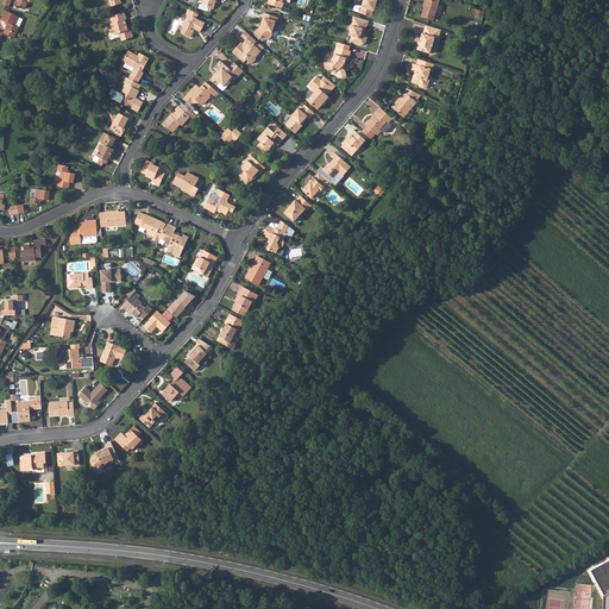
[(202,0),(202,4),(200,4),(198,8),(207,11),(208,8),(213,10),(215,2),(215,0),(202,0)]
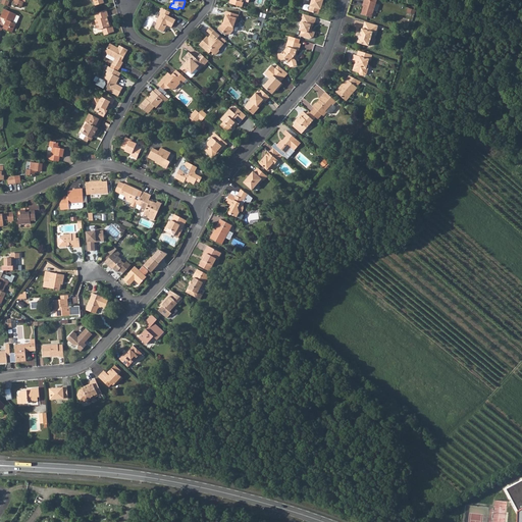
[(323,0),(312,0),(310,6),(309,11),(309,12),(319,15),(320,10),(321,10),(322,7),(323,4),(324,1),(323,1),(323,0)]
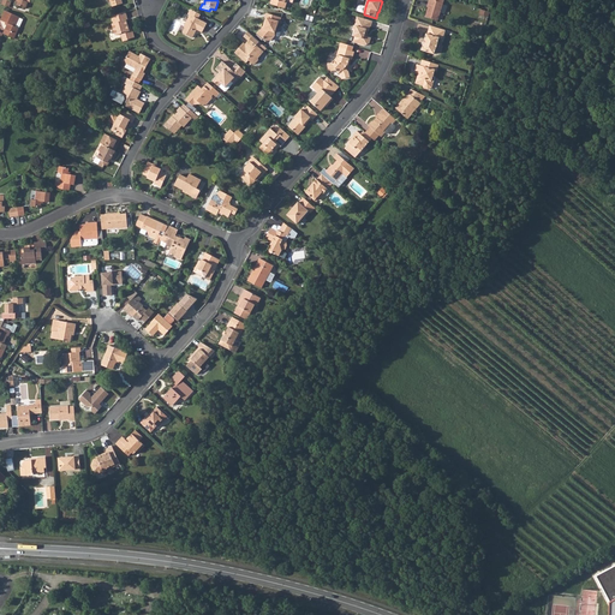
[(431,1),(429,9),(427,18),(439,22),(445,0),(429,0),(430,1),(431,1)]
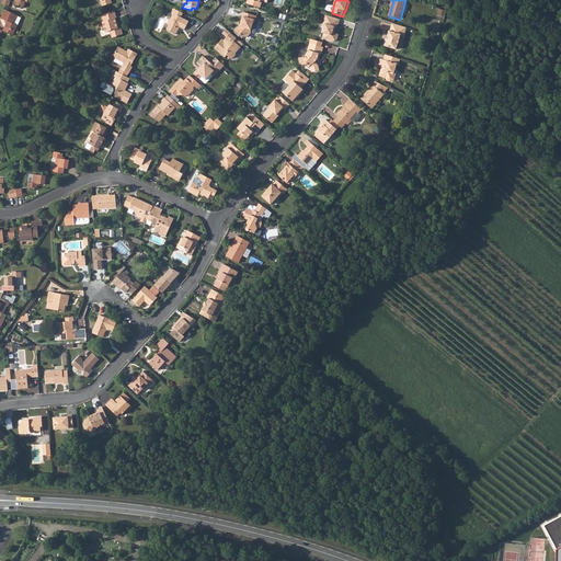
[(13,24),(18,16),(18,15),(4,10),(1,18),(13,24)]
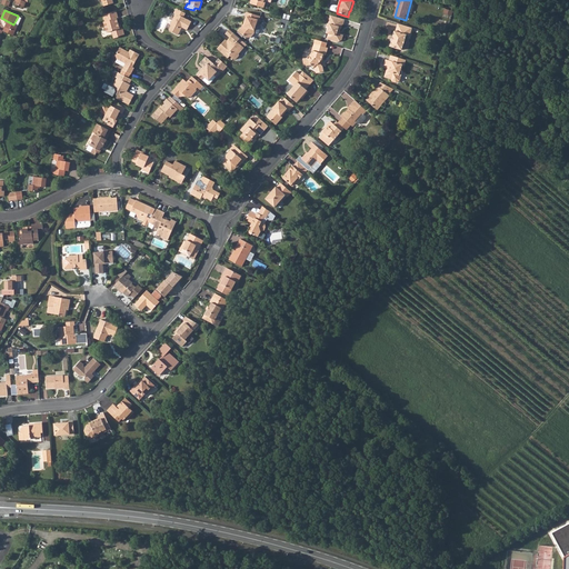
[(171,26),(169,30),(178,36),(181,30),(180,29),(181,27),(188,30),(192,22),(183,18),(186,13),(178,10),(176,13),(170,25),(171,26)]
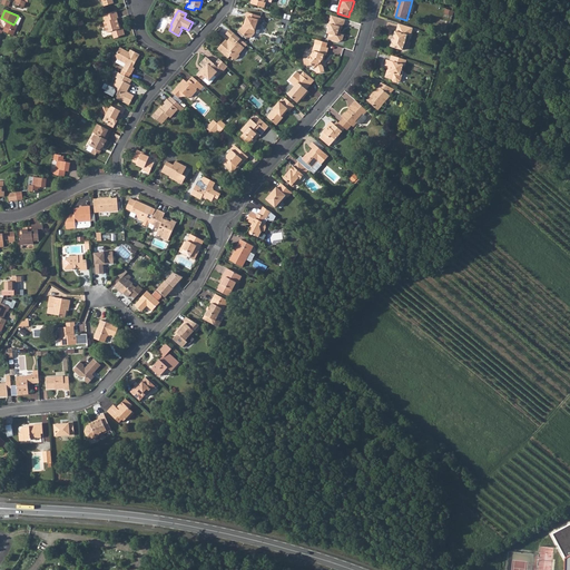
[(116,11),(102,16),(105,22),(104,22),(107,33),(112,31),(114,39),(119,37),(120,36),(125,35),(123,29),(119,29),(118,27),(119,27),(117,19),(118,19),(116,11)]
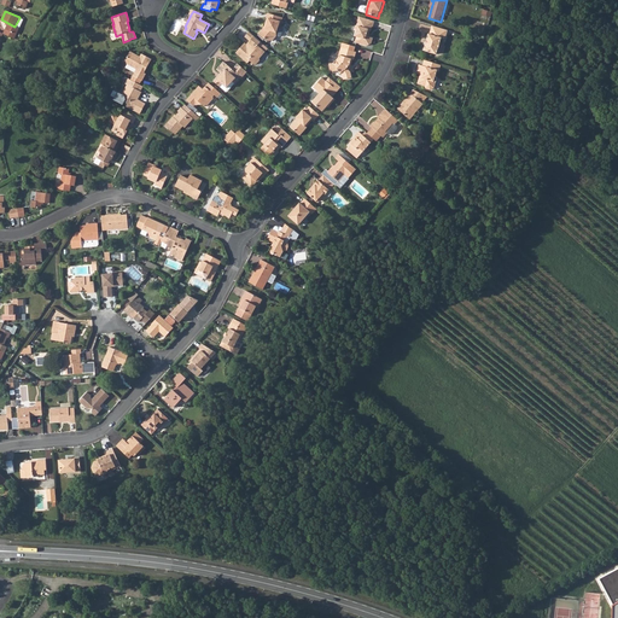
[(281,36),(284,29),(283,28),(280,27),(279,27),(280,22),(279,21),(280,17),(268,13),(267,18),(264,25),(267,25),(266,29),(264,30),(260,35),(264,39),(266,39),(269,41),(274,41),(278,36),(280,36),(281,36)]
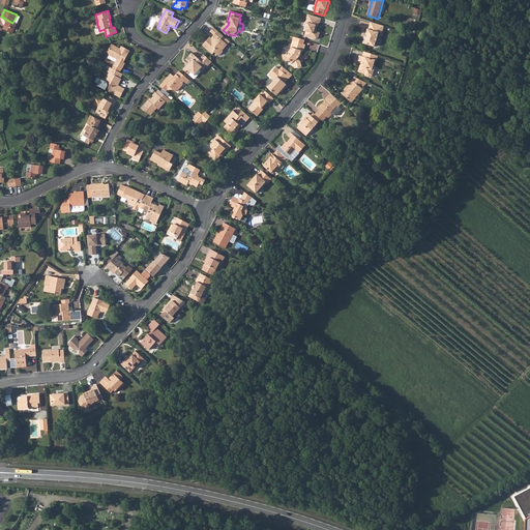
[(322,19),(307,15),(306,19),(307,19),(306,23),(307,24),(306,27),(305,27),(304,31),(306,32),(305,36),(315,39),(319,38),(320,34),(317,32),(315,32),(316,30),(317,28),(318,28),(320,24),(322,19)]
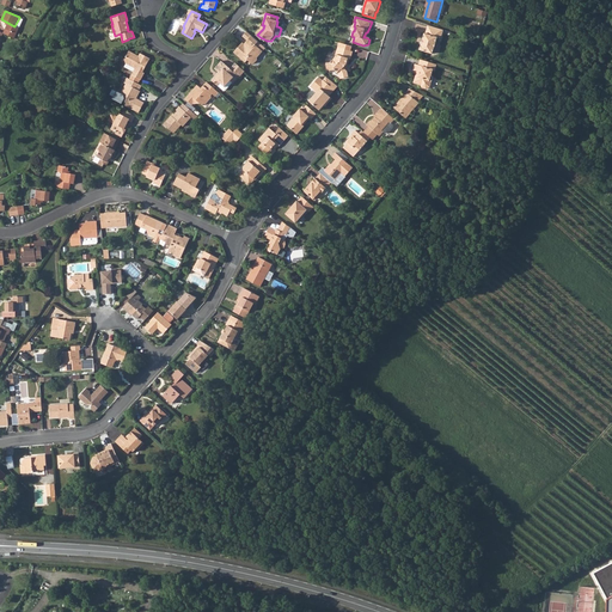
[(0,20),(7,24),(6,26),(17,32),(18,28),(14,26),(1,19),(0,20)]
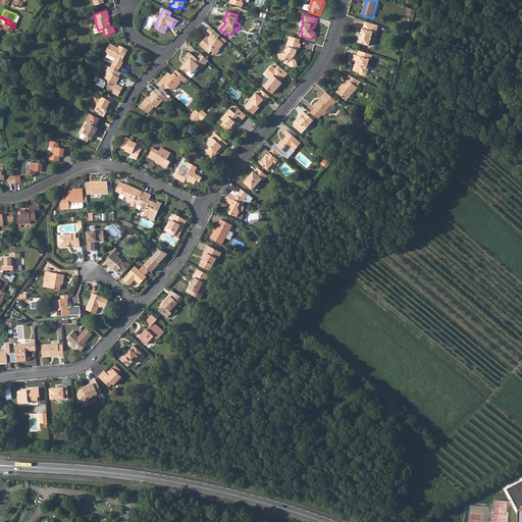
[(378,25),(365,22),(363,30),(362,29),(361,34),(360,34),(358,38),(359,38),(358,43),(369,46),(373,33),(376,34),(378,25)]
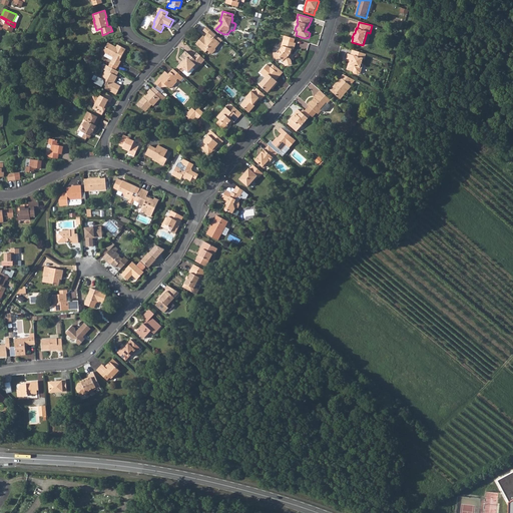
[(216,35),(211,30),(207,26),(203,30),(208,34),(207,34),(208,36),(206,38),(203,35),(196,44),(206,52),(207,51),(211,53),(213,53),(216,50),(216,48),(220,43),(214,38),(216,35)]
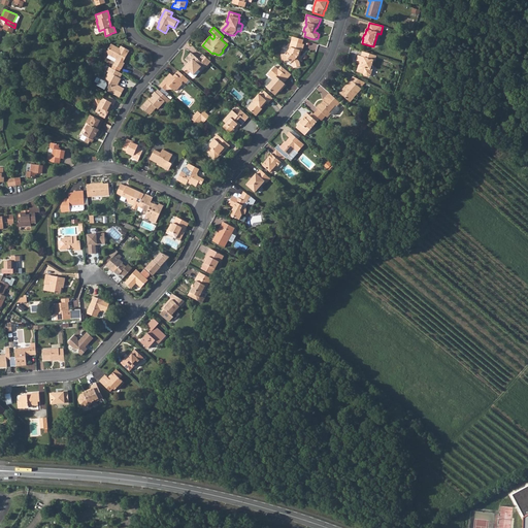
[(287,53),(282,54),(283,61),(289,60),(293,64),(294,68),(301,67),(300,62),(296,59),(298,57),(299,55),(300,56),(301,52),(302,52),(304,45),(302,44),(291,41),(290,44),(292,45),(291,48),(290,48),(290,50),(287,53)]
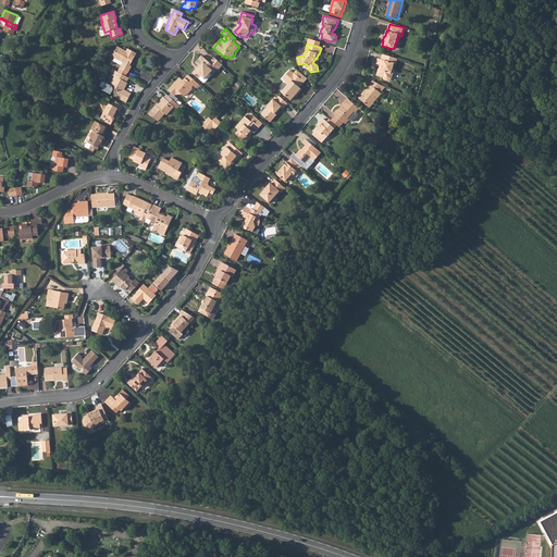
[(118,47),(113,54),(114,58),(123,63),(122,65),(121,69),(128,73),(132,66),(131,65),(136,53),(127,49),(126,52),(124,51),(124,50),(118,47)]
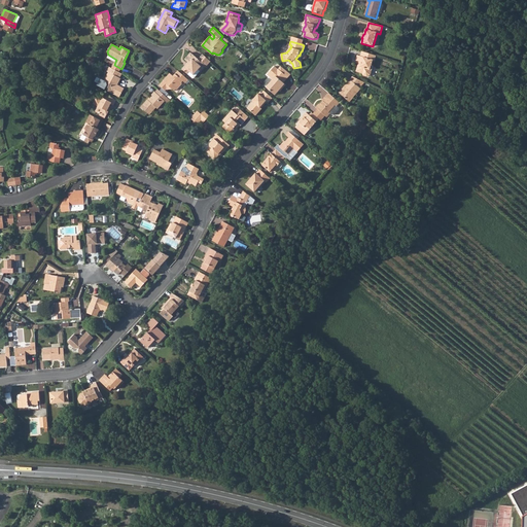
[(362,51),(360,57),(363,58),(361,63),(360,67),(358,66),(356,72),(362,73),(363,76),(366,77),(370,76),(371,72),(370,69),(371,66),(373,61),(374,62),(375,58),(374,58),(374,56),(362,51)]
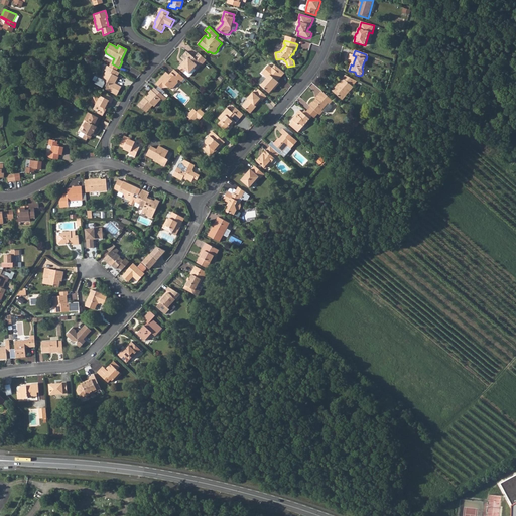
[(184,73),(187,69),(195,69),(197,70),(201,65),(203,66),(207,60),(199,53),(195,58),(187,51),(181,57),(184,60),(184,65),(181,65),(178,68),(184,73)]
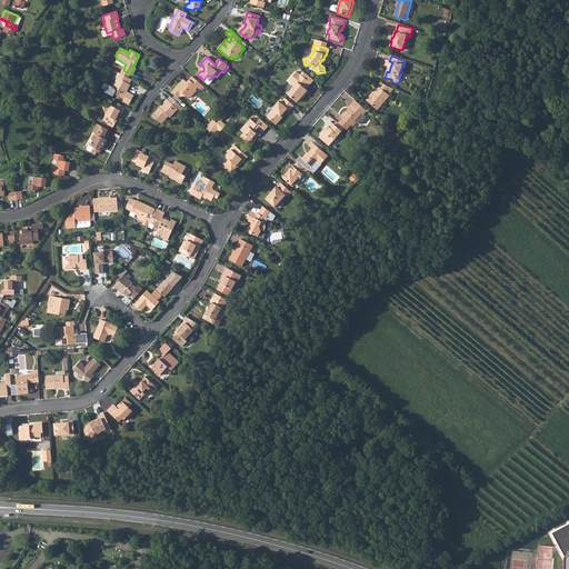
[(297,71),(289,80),(295,86),(288,93),(297,102),(308,90),(306,89),(311,83),(300,75),(297,71)]
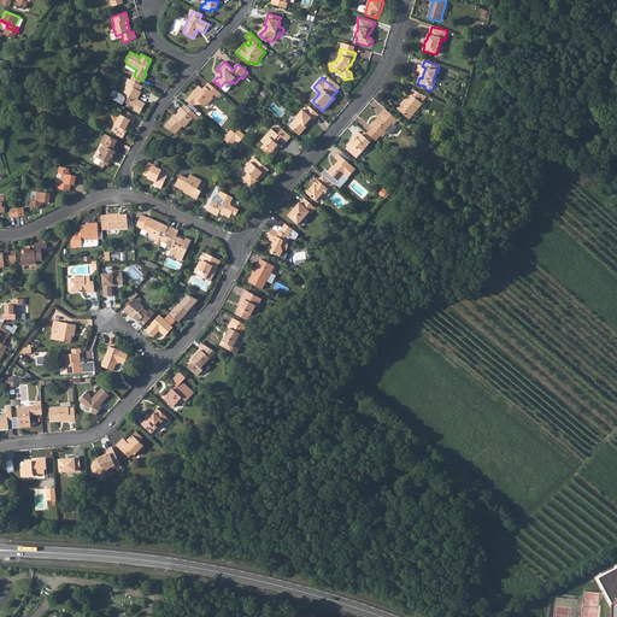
[(131,81),(128,80),(125,84),(128,86),(123,95),(124,97),(125,99),(124,101),(129,104),(128,106),(141,113),(146,104),(137,99),(139,97),(140,98),(142,93),(141,92),(144,87),(140,84),(131,81)]
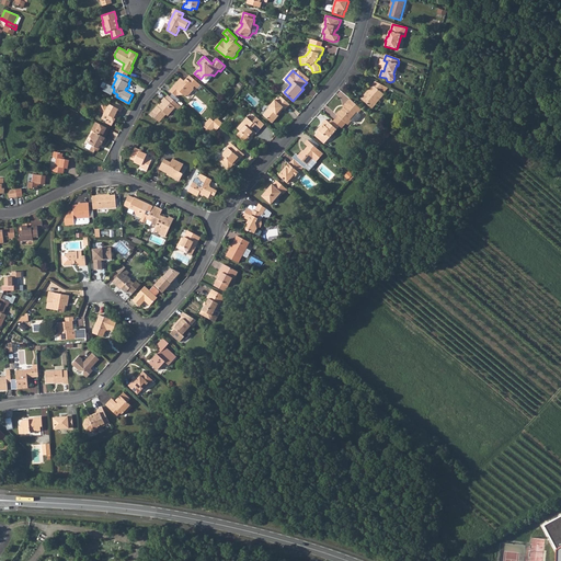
[(181,78),(173,86),(176,89),(178,95),(183,95),(185,98),(187,95),(190,95),(191,94),(194,90),(194,88),(195,87),(197,89),(201,86),(190,76),(186,79),(189,81),(187,82),(184,82),(184,81),(181,78)]
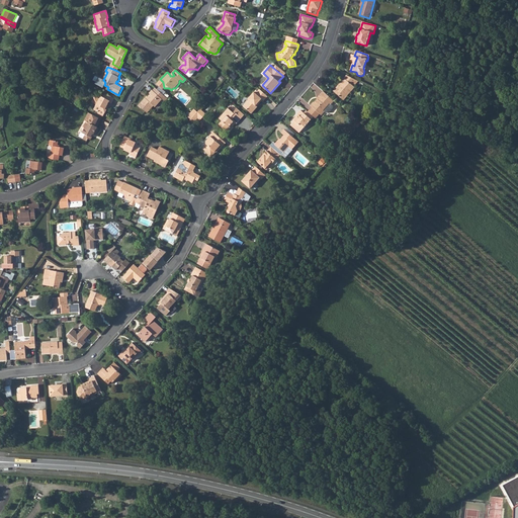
[(338,89),(335,92),(343,99),(347,95),(345,94),(353,85),(350,83),(354,79),(346,75),(343,78),(344,79),(336,88),(338,89)]
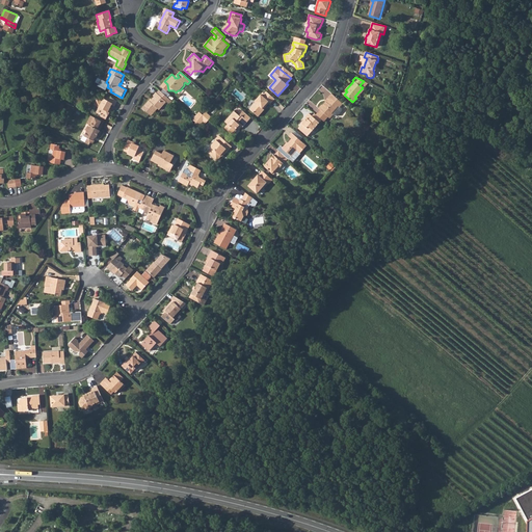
[(363,87),(354,97),(356,98),(364,89),(363,88),(363,87)]
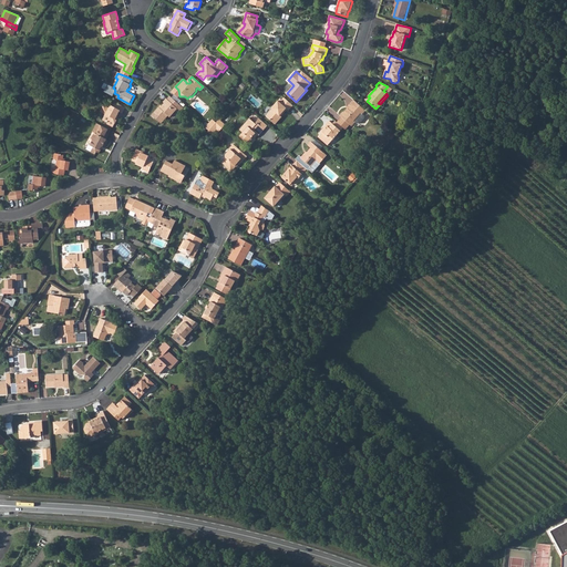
[(160,109),(158,107),(152,115),(161,124),(168,116),(169,117),(177,109),(181,112),(183,107),(169,96),(167,100),(166,99),(163,103),(164,104),(162,106),(160,109)]
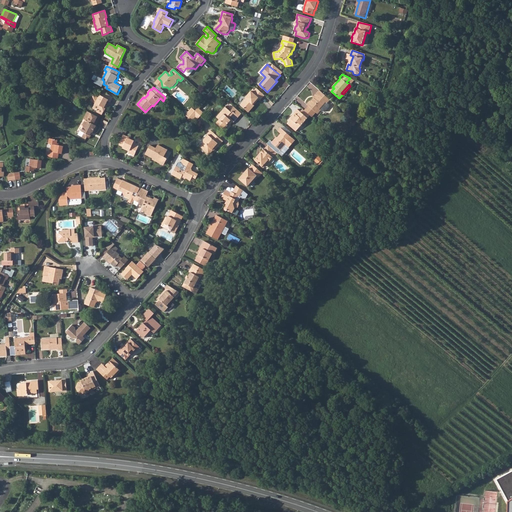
[(245,99),(242,103),(244,105),(242,108),(248,113),(254,106),(252,104),(254,102),(255,103),(259,99),(260,100),(264,96),(256,88),(252,92),(251,91),(244,98),(245,99)]
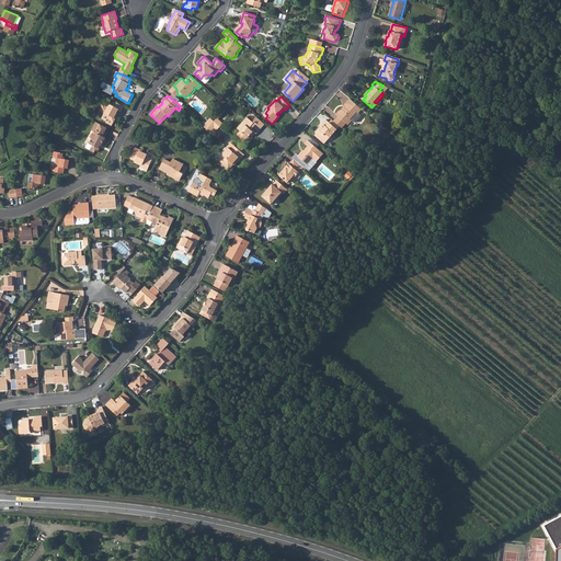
[(335,114),(338,116),(345,123),(347,125),(351,121),(350,119),(356,112),(357,113),(361,109),(350,99),(346,102),(347,103),(340,111),(339,111),(335,114)]
